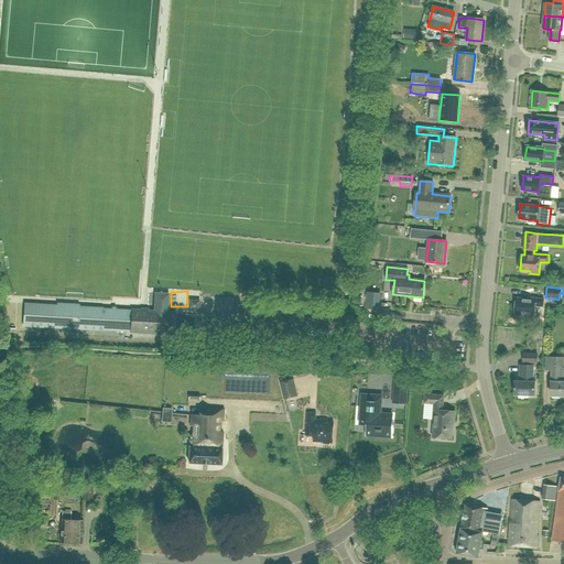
[(378,308),(380,294),(367,293),(366,307),(378,308)]
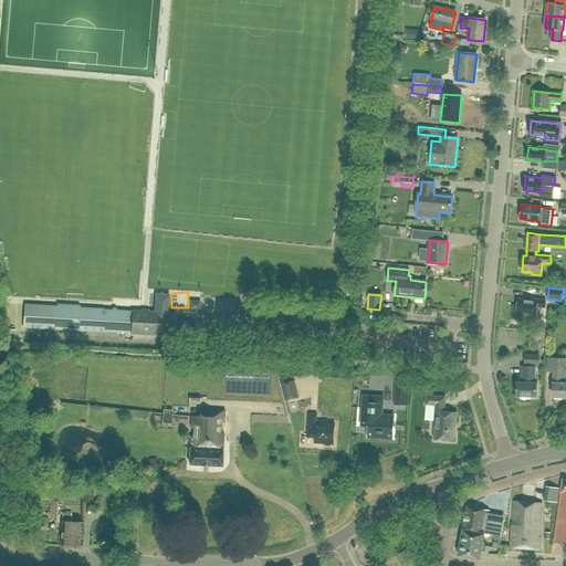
[(546,306),(546,299),(530,297),(530,300),(519,299),(517,313),(536,315),(536,306),(546,306)]
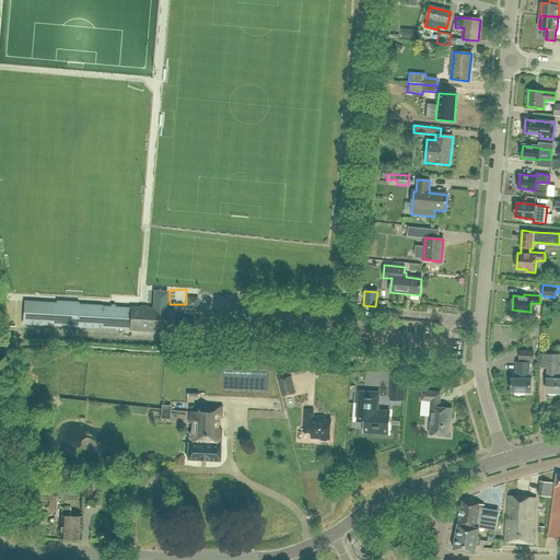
[(173,310),(130,307),(102,306),(102,305),(24,300),(23,323),(101,328),(101,327),(129,329),(129,330),(172,333),(173,310)]
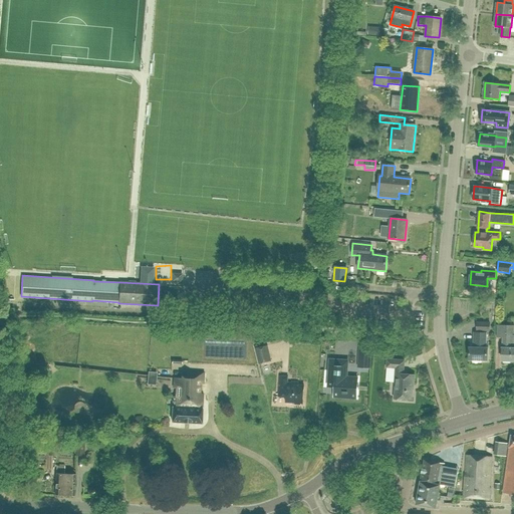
[(495,315),(495,300),(485,300),(485,304),(491,304),(490,314),(495,315)]
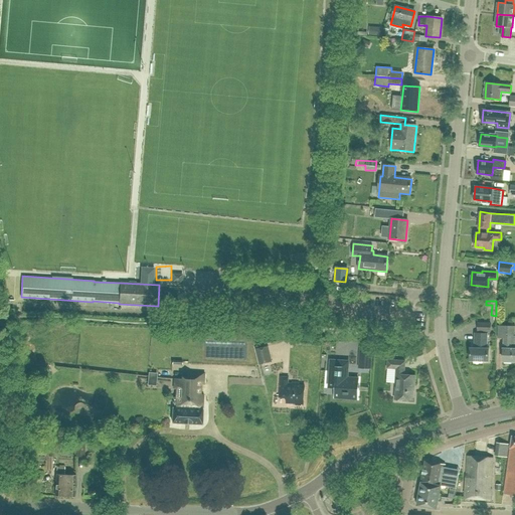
[(491,323),(477,322),(477,332),(491,332),(491,323)]
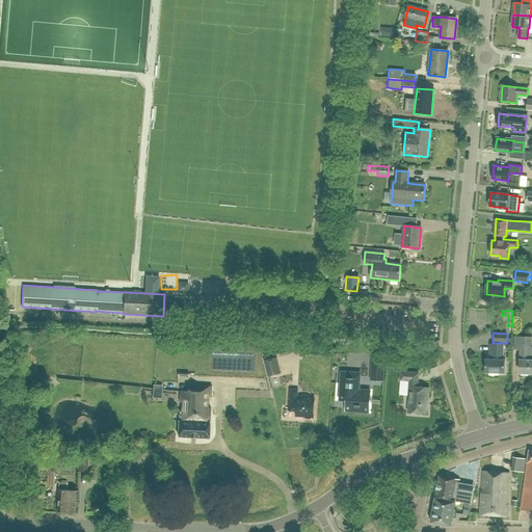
[(531,372),(531,337),(514,337),(514,349),(521,349),(520,372),(522,372),(528,373),(528,372),(531,372)]
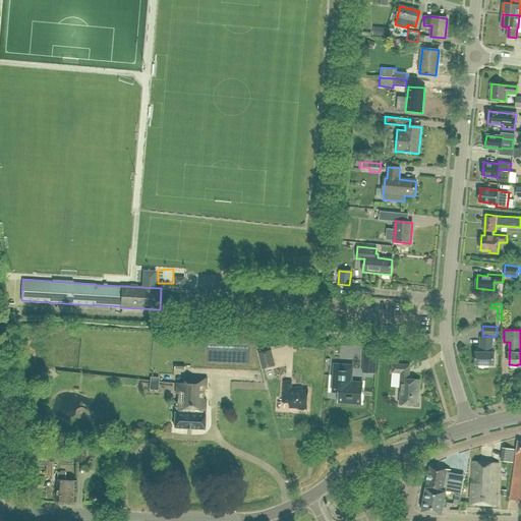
[(494,364),(495,352),(494,352),(494,337),(482,337),(482,346),(483,346),(482,351),(475,351),(475,363),(494,364)]
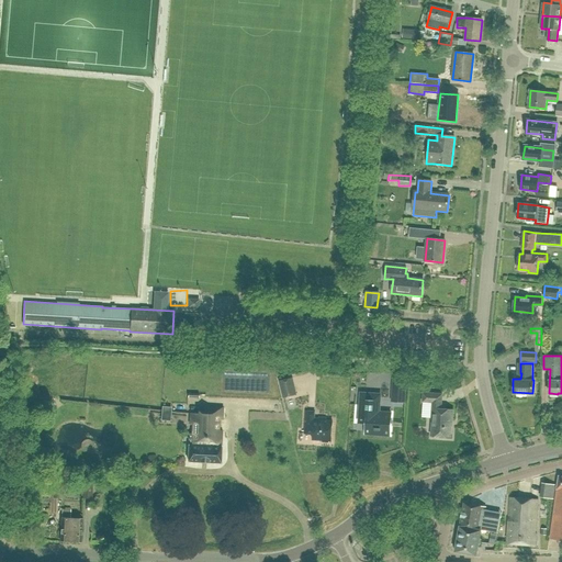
[(391,403),(406,404),(407,377),(392,375),(391,403)]
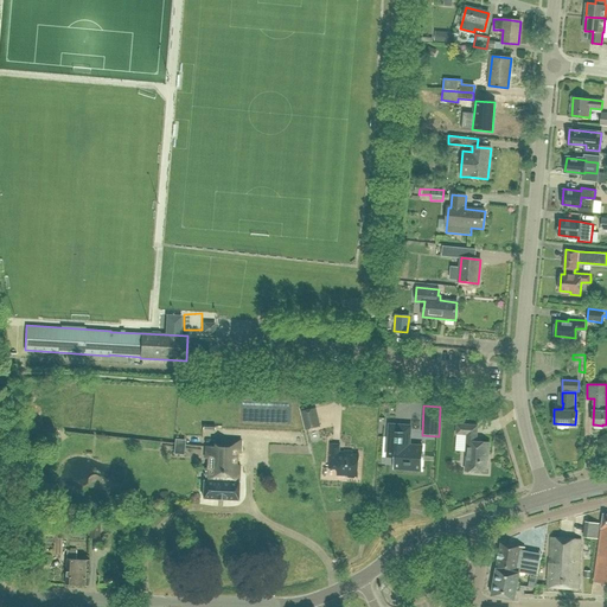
[(315,408),(301,411),(306,429),(320,426),(315,408)]
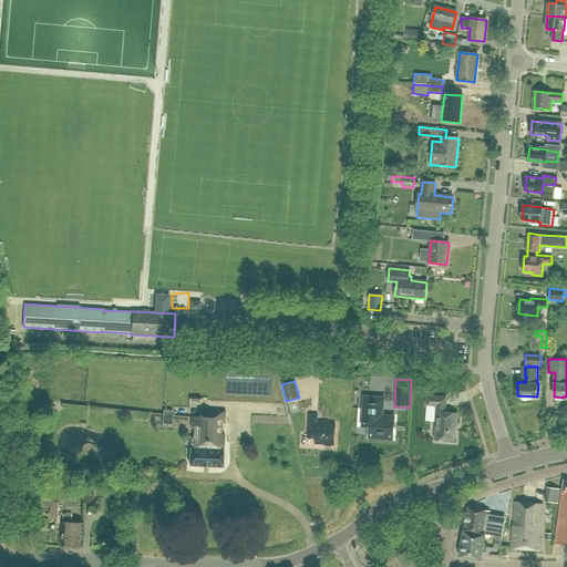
[(456,425),(456,413),(444,412),(446,398),(426,395),(426,405),(436,405),(435,420),(436,420),(434,439),(454,440),(455,425),(456,425)]
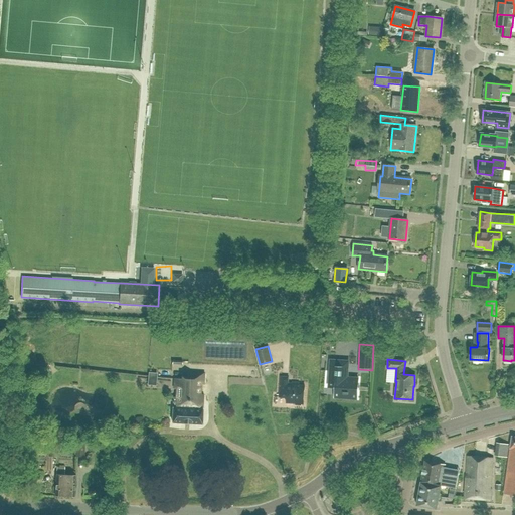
[(329,360),(327,389),(335,390),(334,400),(357,401),(359,378),(348,377),(349,362),(329,360)]
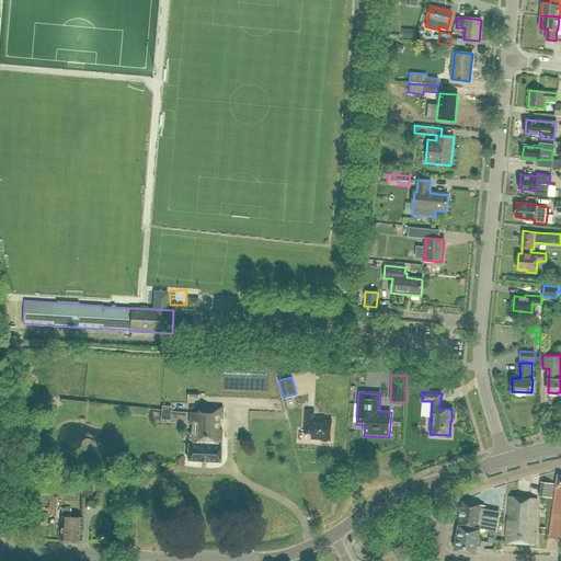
[(220,445),(220,430),(219,430),(219,420),(221,420),(221,407),(203,405),(203,413),(190,412),(189,423),(191,424),(191,432),(189,432),(189,444),(187,444),(187,460),(219,461),(220,445)]
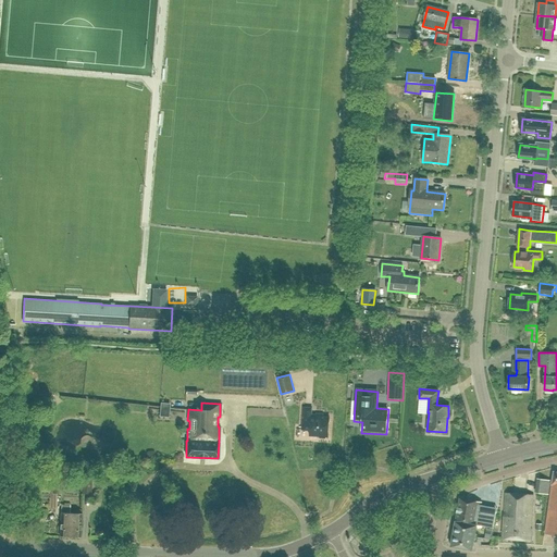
[(327,437),(330,417),(323,417),(323,413),(311,412),(312,407),(302,407),(301,431),(310,431),(310,436),(320,437),(319,438),(325,438),(326,437),(327,437)]
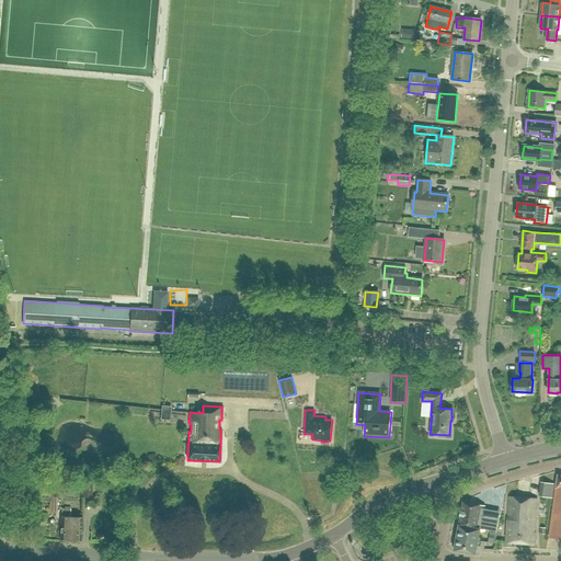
[(355,456),(358,446),(351,444),(348,454),(355,456)]
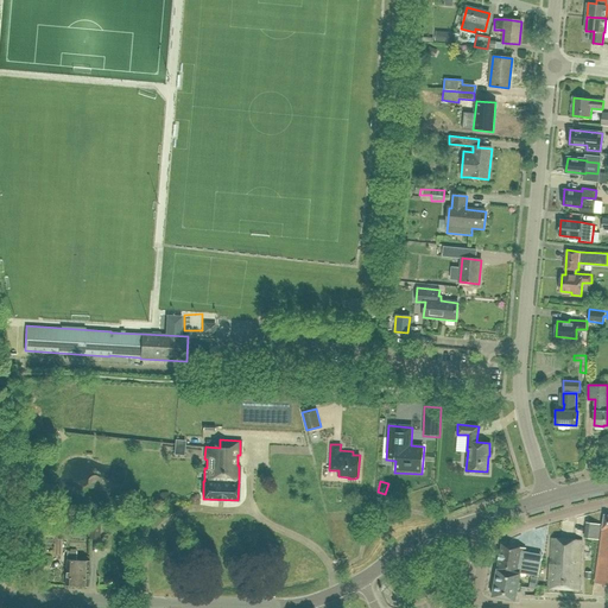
[(607,514),(605,514),(599,559),(600,562),(599,568),(597,567),(595,581),(607,583),(607,514)]
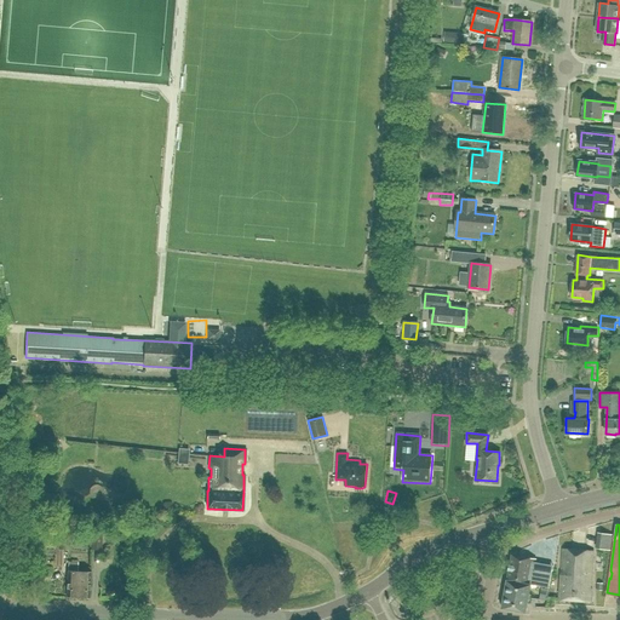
[(81,538),(81,533),(59,532),(59,535),(51,535),(51,549),(70,550),(70,537),(81,538)]
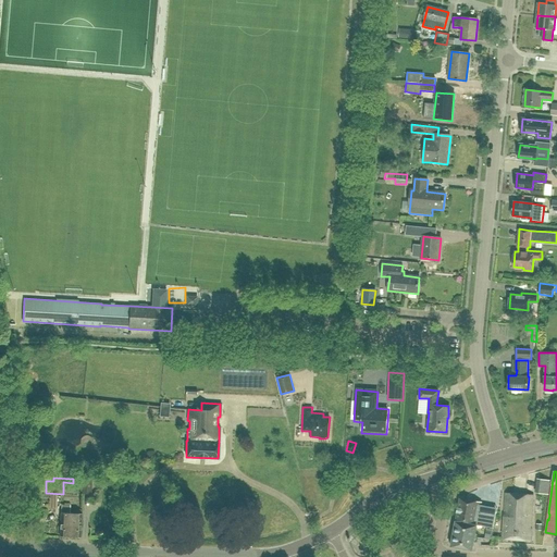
[(73,479),(73,483),(82,483),(82,494),(90,494),(91,480),(73,479)]
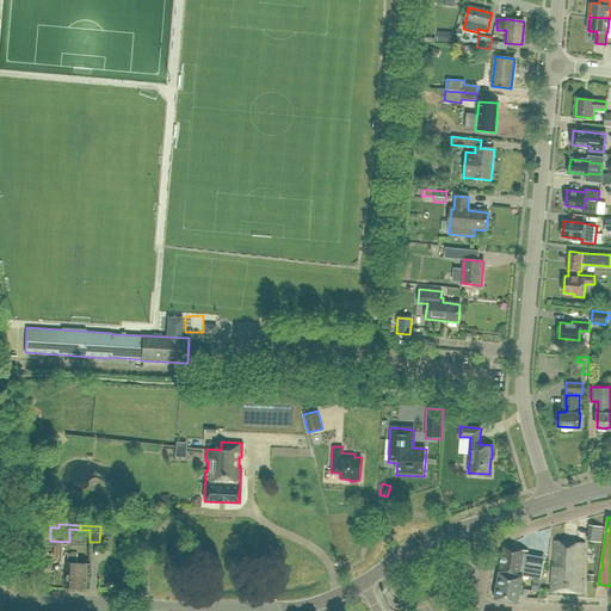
[(588,541),(602,542),(604,526),(591,525),(588,541)]
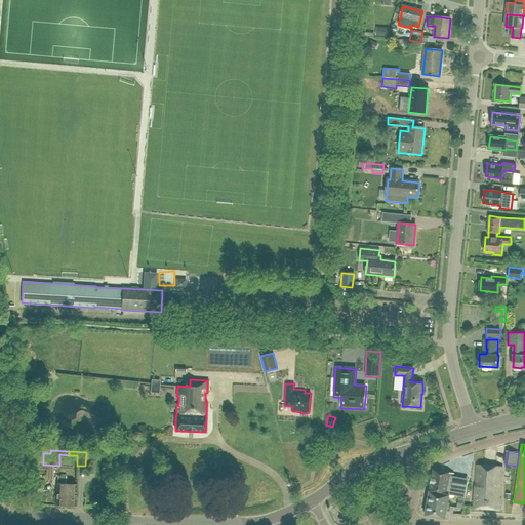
[(499,510),(502,467),(477,465),(473,507),(499,510)]
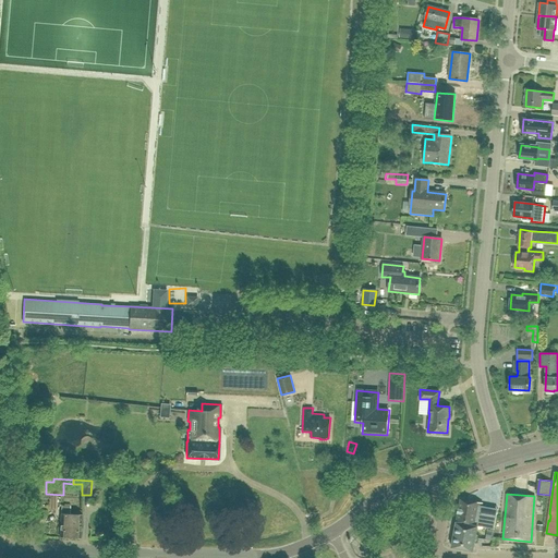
[(451,547),(473,552),(477,525),(482,502),(460,498),(451,547)]
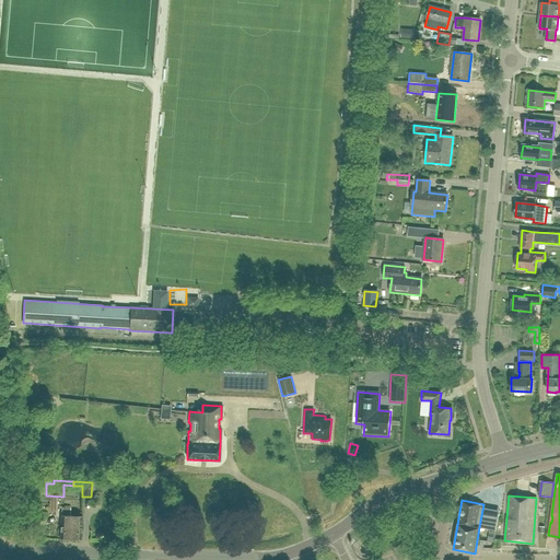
[(74,512),(74,516),(70,516),(70,505),(65,505),(65,508),(61,508),(61,516),(60,538),(81,539),(82,512),(74,512)]
